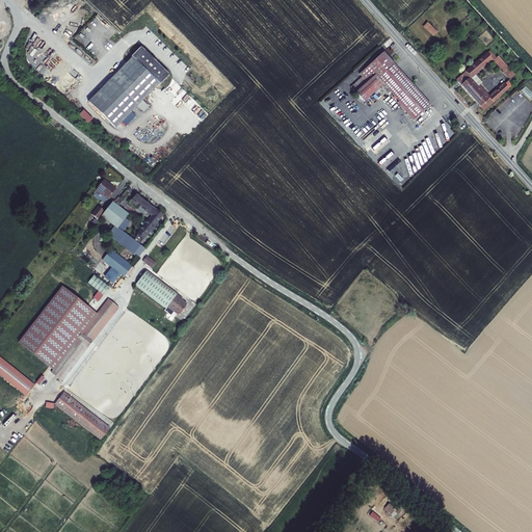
[(432,36),(436,32),(427,23),(423,27),(432,36)]
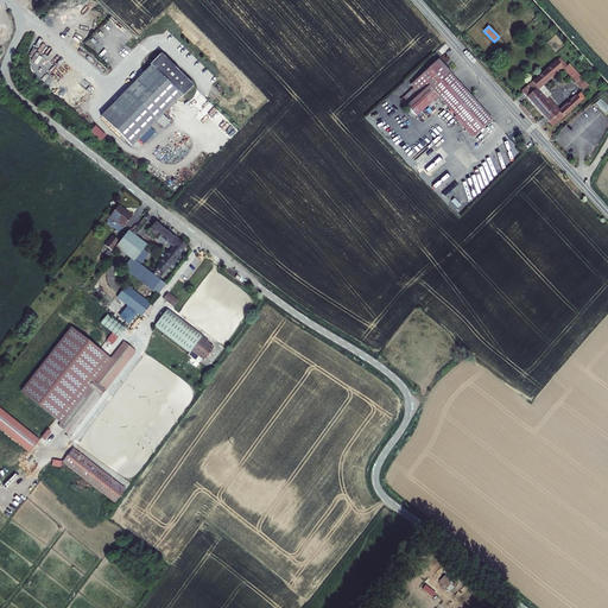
[(103,120),(133,151),(184,101),(185,101),(196,90),(164,57),(153,69),(103,120)]
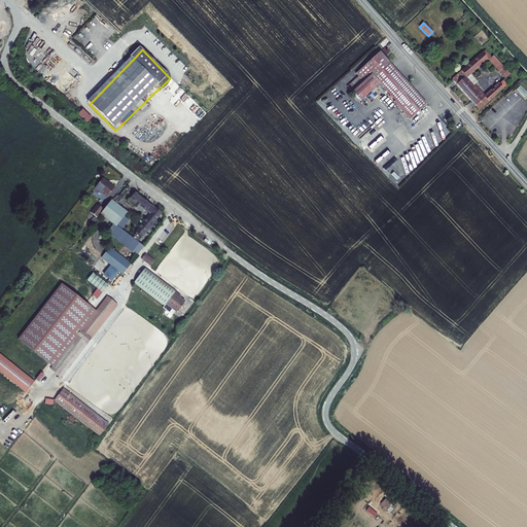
[(452,79),(453,81),(479,110),(507,85),(503,80),(484,98),(465,77),(486,59),(488,62),(490,60),(505,78),(510,74),(493,56),(491,58),(485,50),(452,79)]
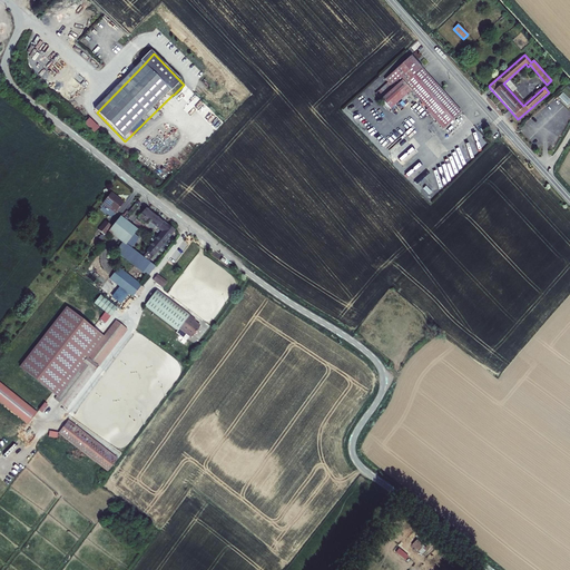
[(422,69),(423,68),(411,56),(385,79),(387,82),(375,94),(390,109),(411,90),(426,109),(425,110),(442,129),(461,112),(422,69)]
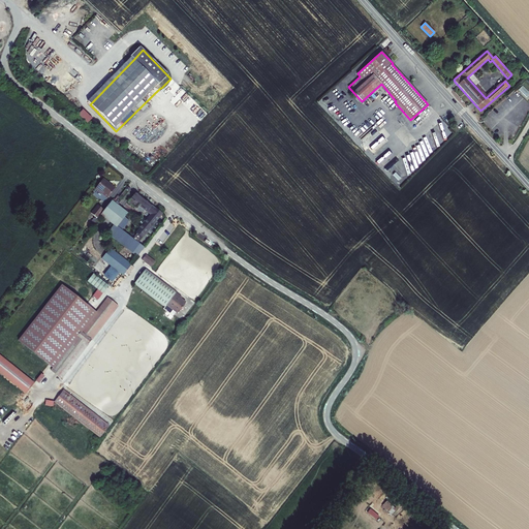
[(518,90),(527,98),(528,95),(528,93),(522,87),(518,90)]
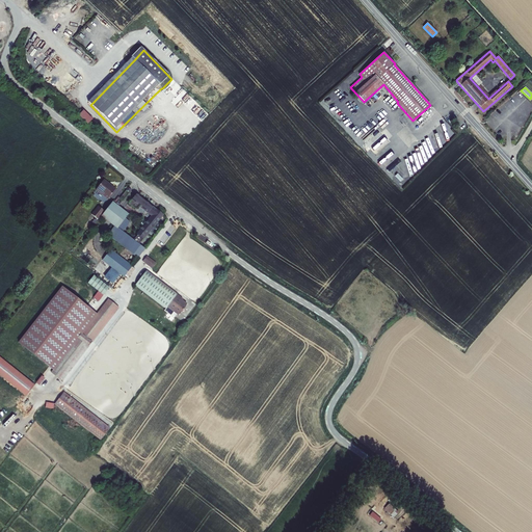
[(79,114),(88,124),(92,120),(84,110),(79,114)]
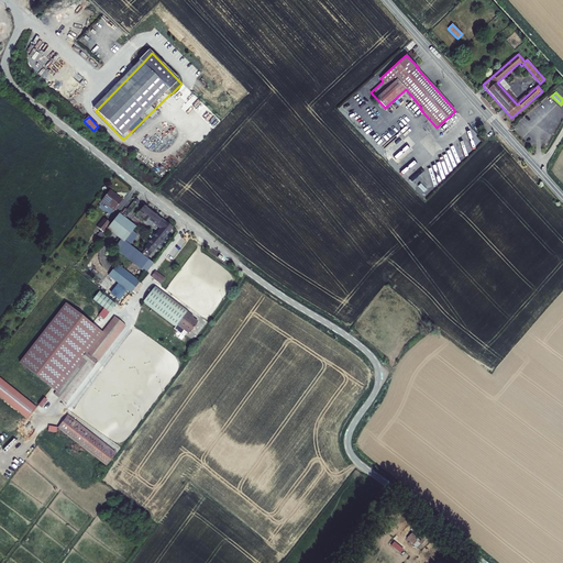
[(464,142),(460,143),(464,157),(467,156),(466,152),(474,150),(470,132),(462,134),(464,142)]
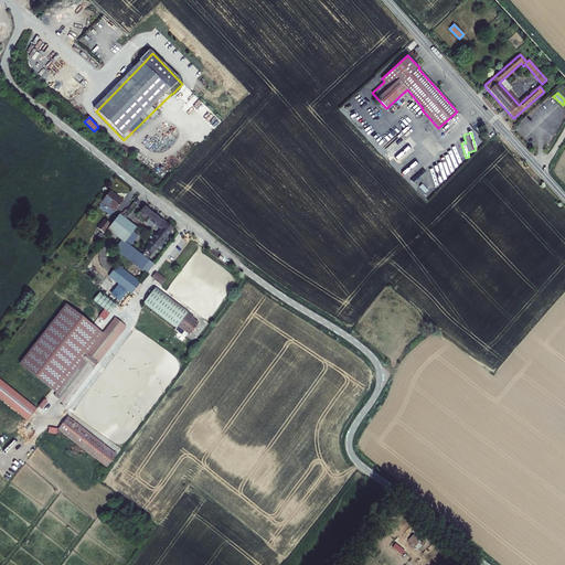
[(454,157),(446,158),(450,172),(454,172),(452,169),(456,168),(454,157)]
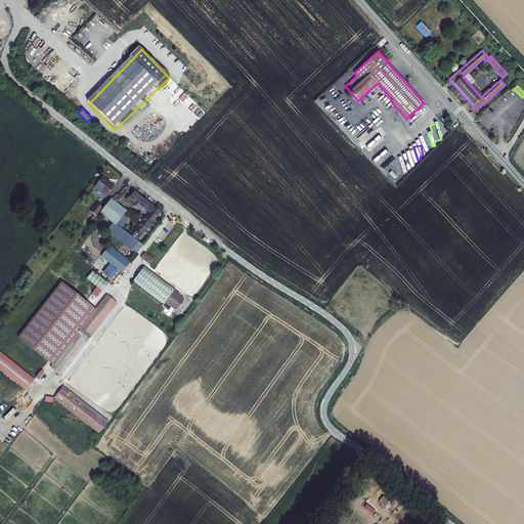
[(105,195),(113,186),(108,182),(107,183),(105,181),(105,180),(101,177),(94,186),(105,195)]
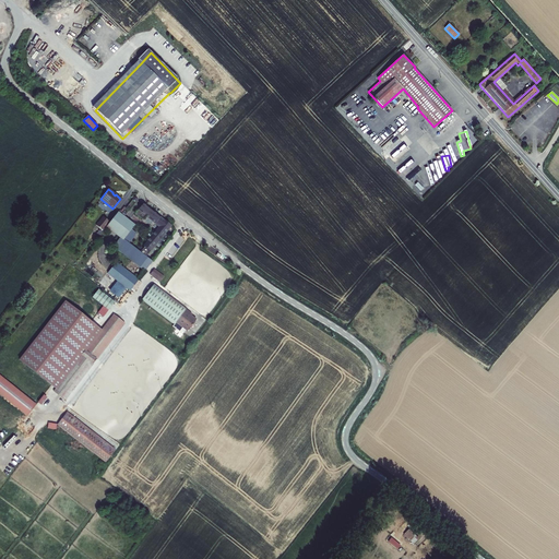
[(143,253),(146,257),(170,227),(143,204),(135,214),(143,221),(146,216),(159,227),(144,247),(147,249),(143,253)]
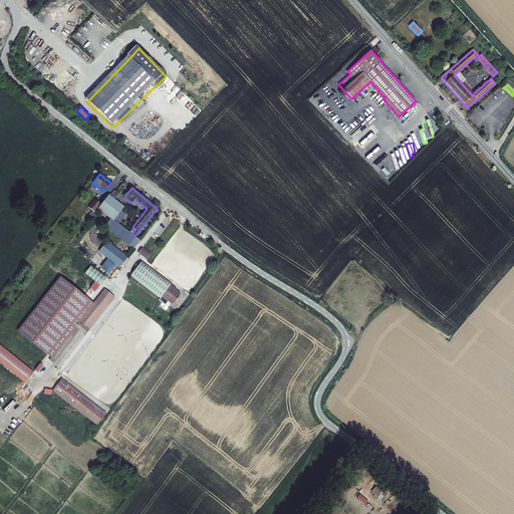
[(132,249),(139,241),(134,237),(131,234),(117,225),(123,218),(121,217),(126,210),(107,196),(97,209),(110,219),(103,228),(132,249)]
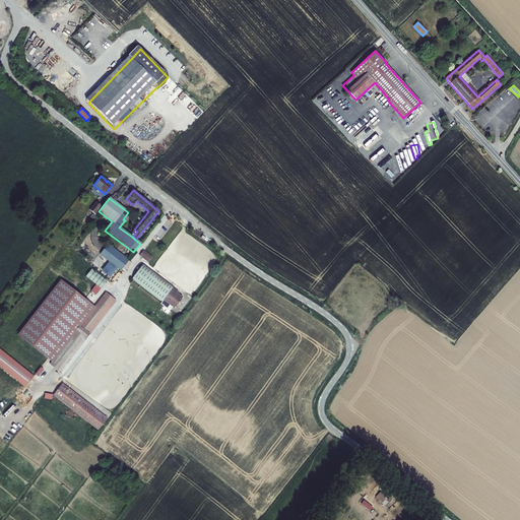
[(91,211),(98,203),(95,201),(88,209),(91,211)]
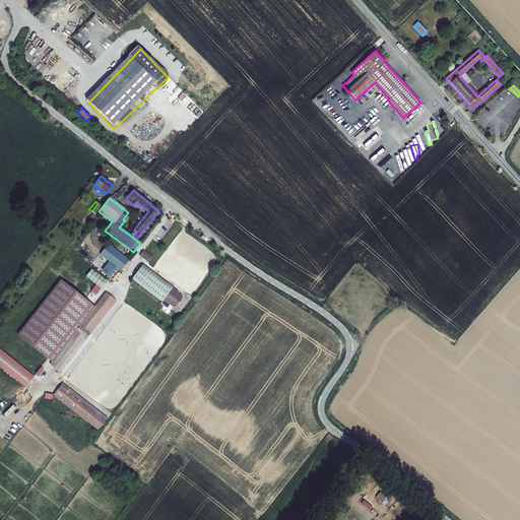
[(102,207),(98,203),(91,211),(94,215),(102,207)]
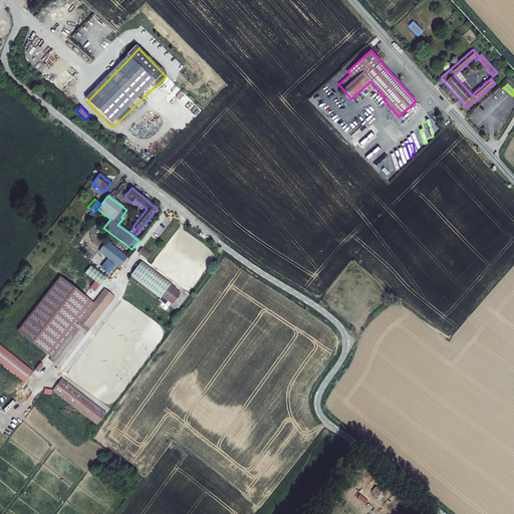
[(106,242),(99,252),(119,268),(120,266),(126,258),(106,242)]
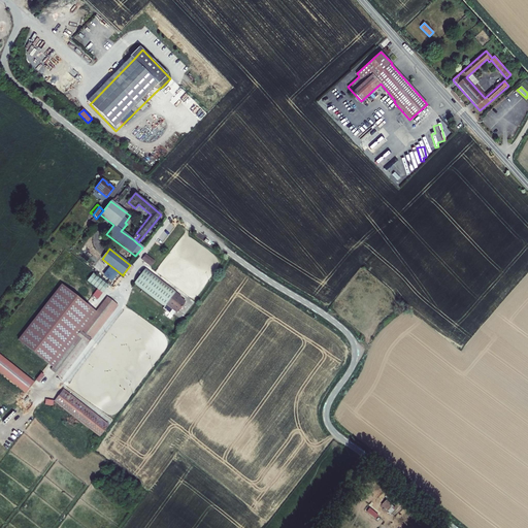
[(155,263),(147,256),(142,261),(151,268),(155,263)]
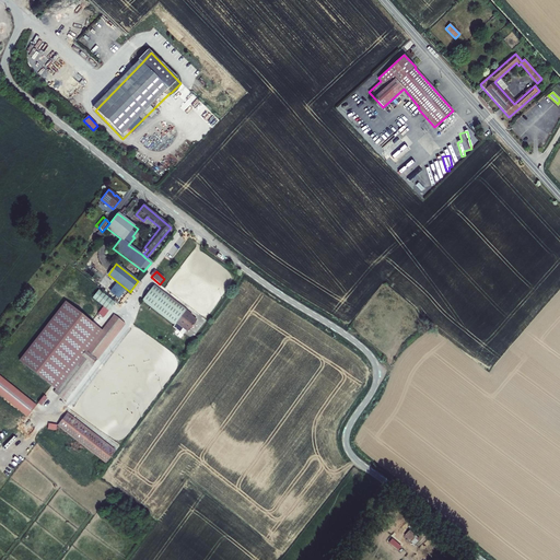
[(142,283),(138,281),(131,290),(132,291),(135,293),(135,292),(142,283)]
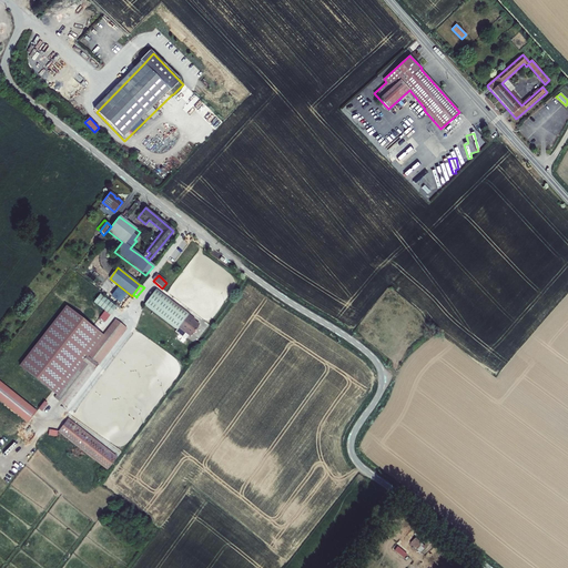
[(190,314),(158,290),(144,306),(176,332),(179,328),(190,337),(192,335),(194,334),(195,333),(196,331),(196,328),(199,326),(194,323),(194,321),(192,321),(188,317),(190,314)]
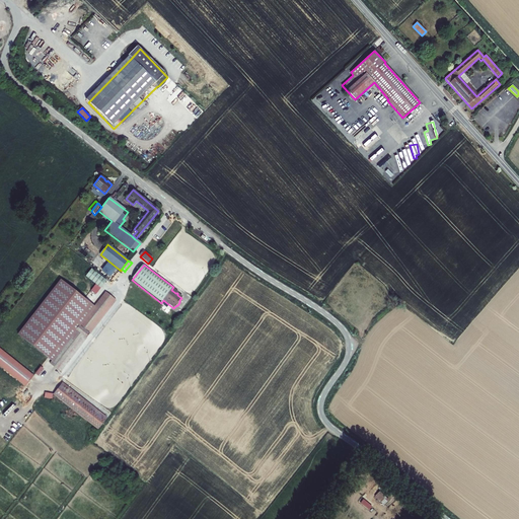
[(91,269),(85,277),(100,289),(106,281),(91,269)]
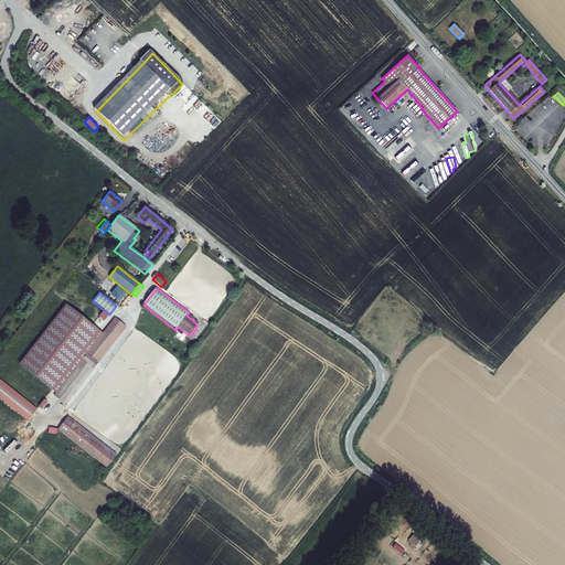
[(55,393),(103,334),(65,306),(19,364),(55,393)]
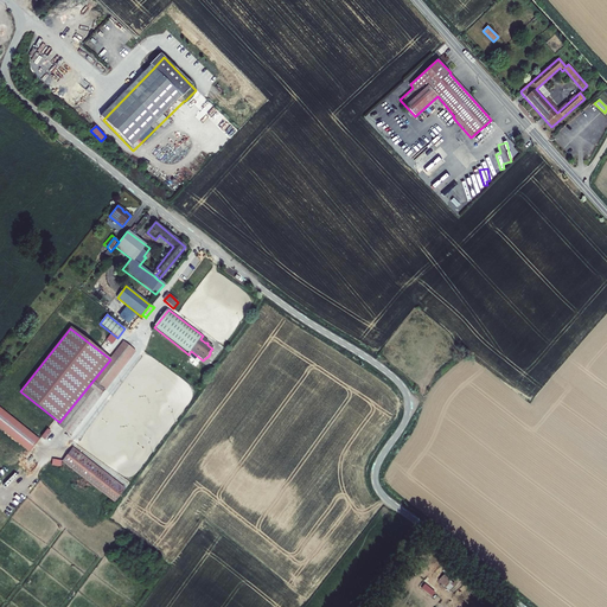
[(69,435),(135,351),(123,343),(110,359),(59,422),(57,426),(69,435)]
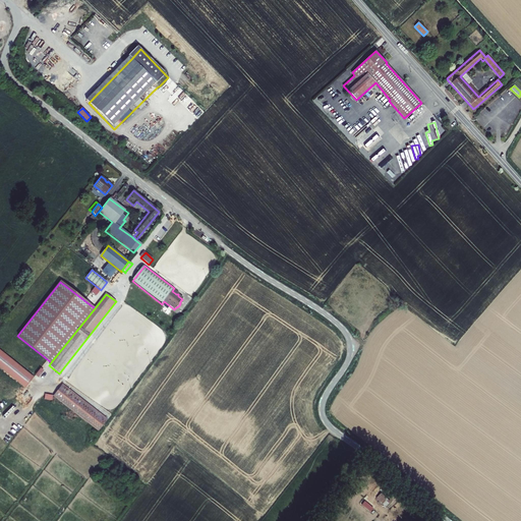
[(0,351),(0,368),(25,389),(34,379),(0,351)]
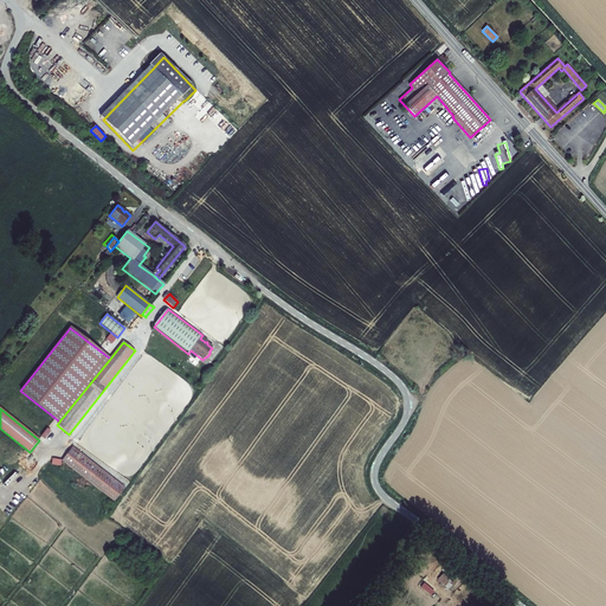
[(40,437),(45,440),(51,431),(47,429),(40,437)]
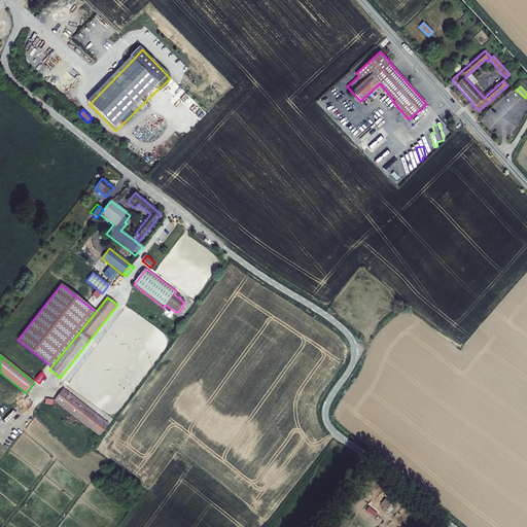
[(64,388),(54,400),(99,436),(109,424),(64,388)]
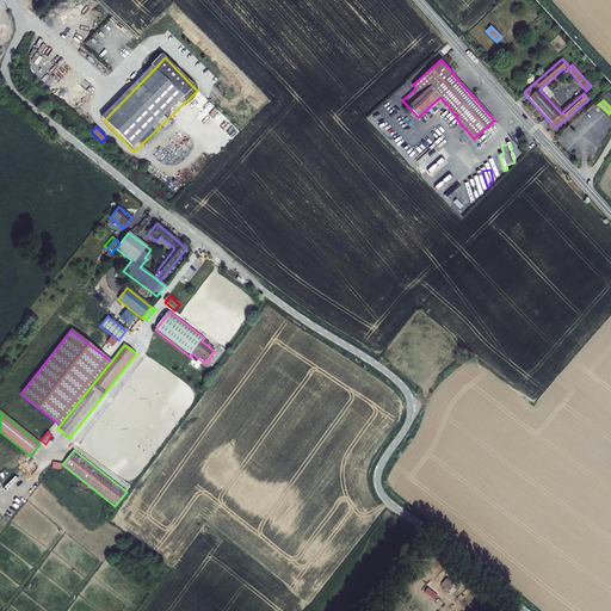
[(458,590),(446,579),(442,585),(452,594),(458,590)]
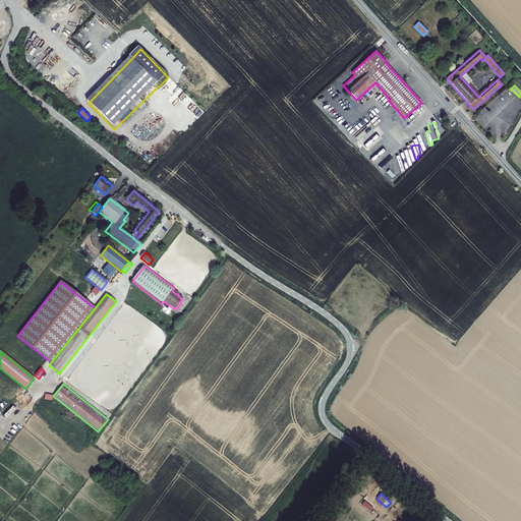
[(373,505),(364,498),(360,503),(371,512),(377,507),(373,505)]
